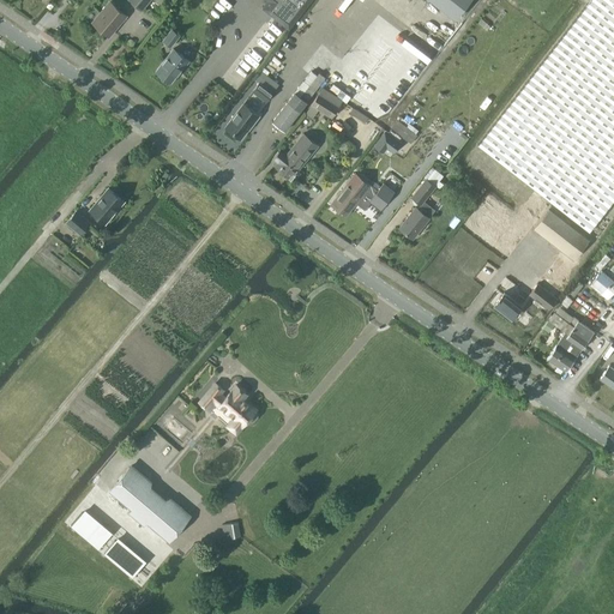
[(253,0),(289,28),(309,0),(253,0)]
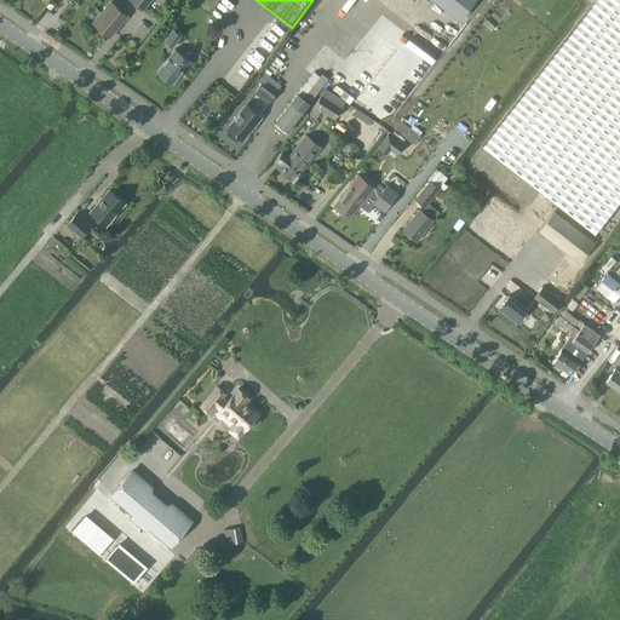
[(440,0),(458,13),(466,0),(440,0)]
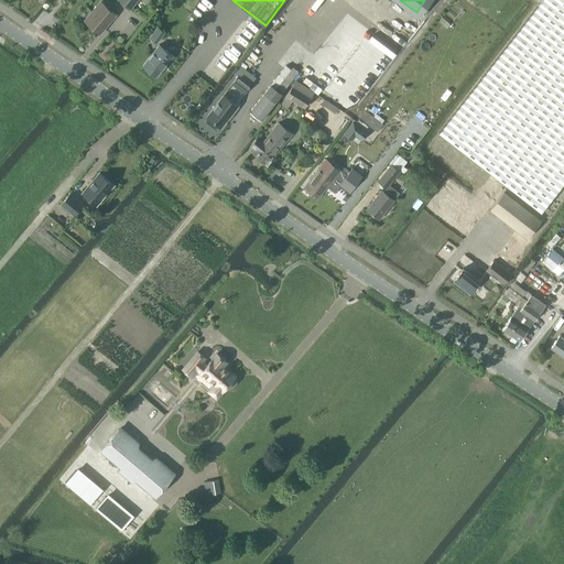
[(563,0),(540,0),(437,132),(541,213),(563,182),(563,0)]
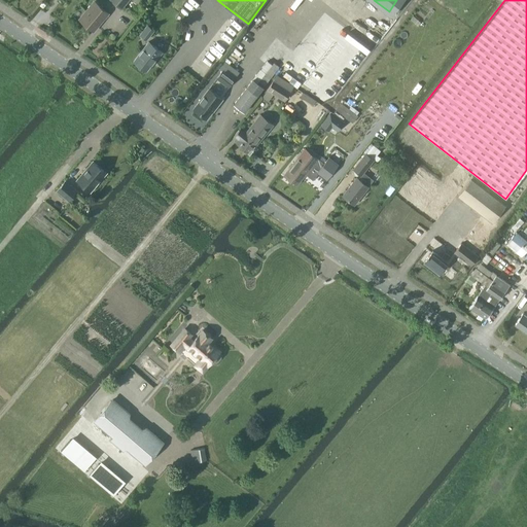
[(94,29),(108,11),(96,1),(80,19),(94,29)]
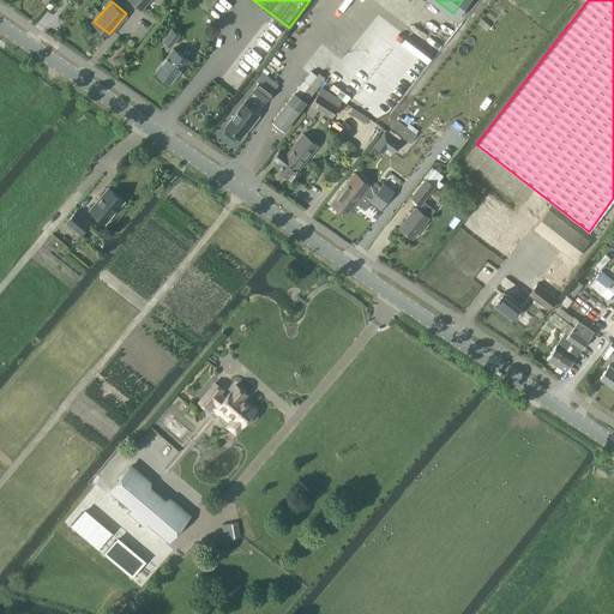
[(170,46),(180,35),(173,28),(163,40),(170,46)]
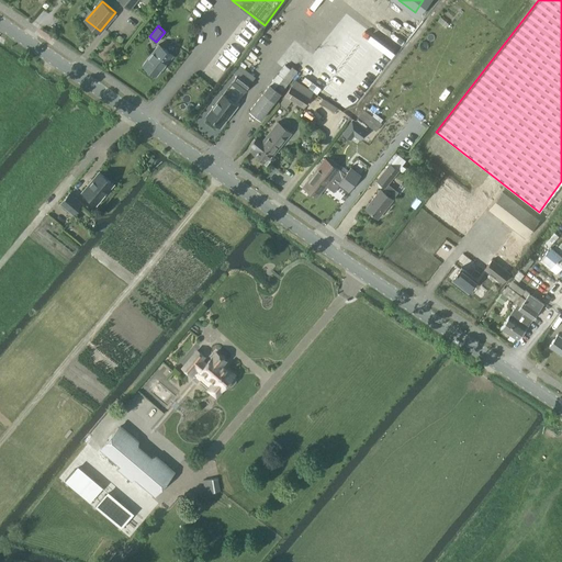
[(166,64),(172,55),(159,44),(143,64),(156,75),(161,68),(161,66),(165,63),(166,64)]
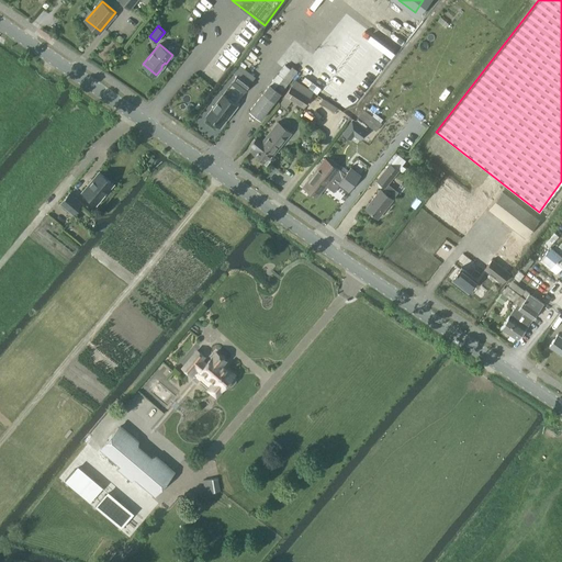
[(244,92),(253,80),(240,70),(232,82),(244,92)]
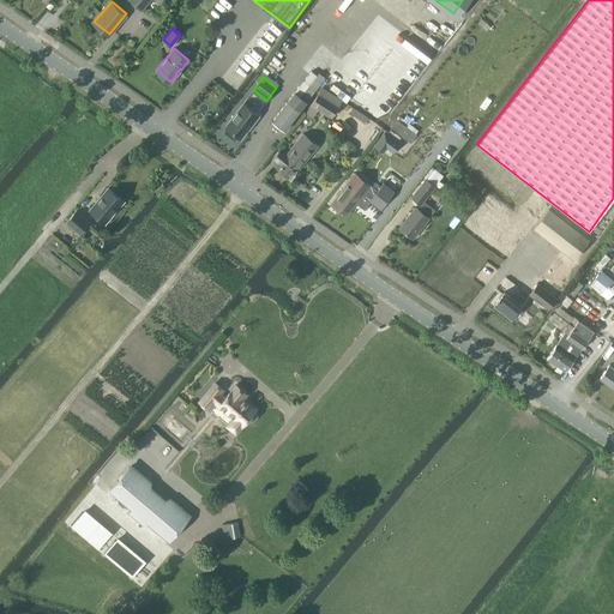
[(312,116),(318,108),(331,116),(341,101),(323,88),(319,92),(307,113),(312,116)]
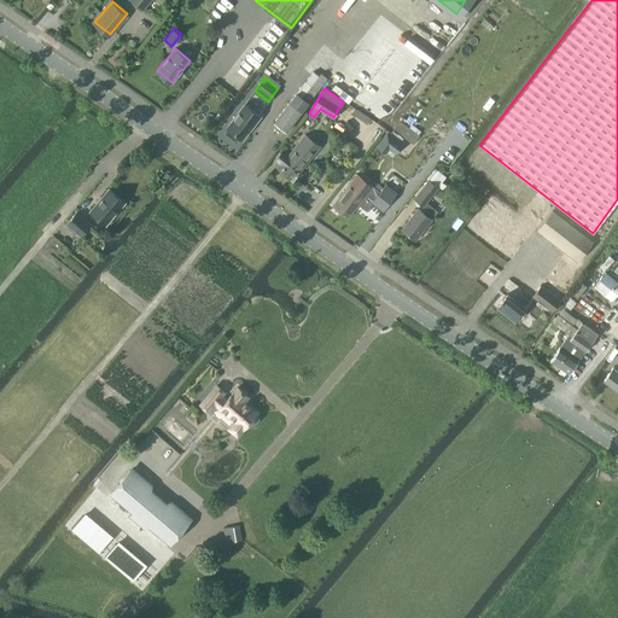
[(286,130),(309,101),(297,92),(274,121),(286,130)]
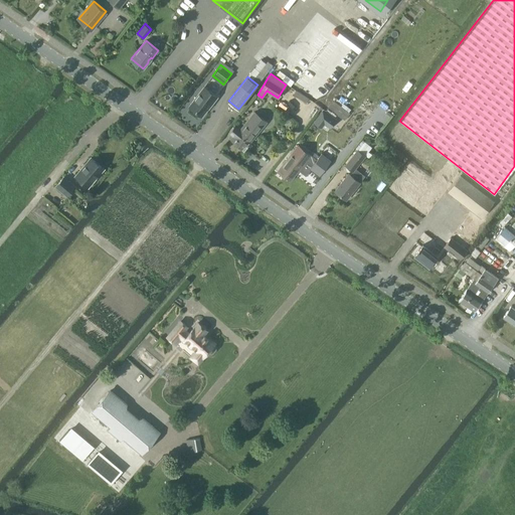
[(211,104),(217,97),(204,87),(189,106),(202,115),(211,104)]
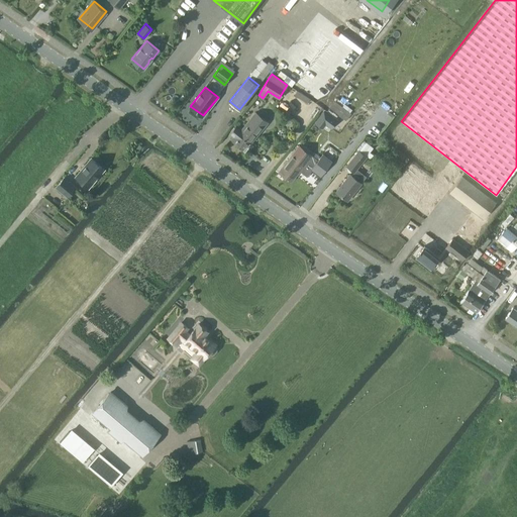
[(310,99),(298,91),(295,96),(307,104),(310,99)]
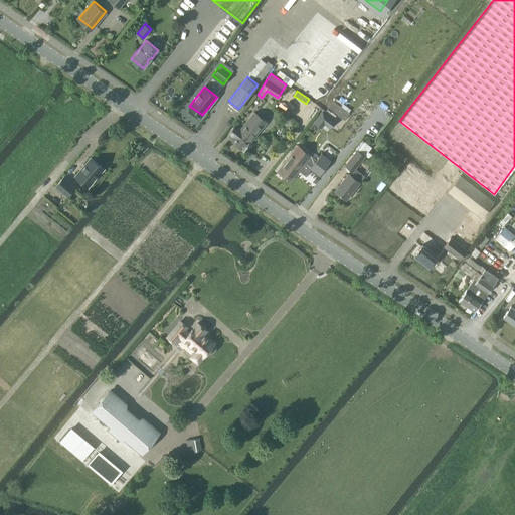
[(323,110),(313,123),(321,129),(324,125),(330,129),(337,121),(323,110)]
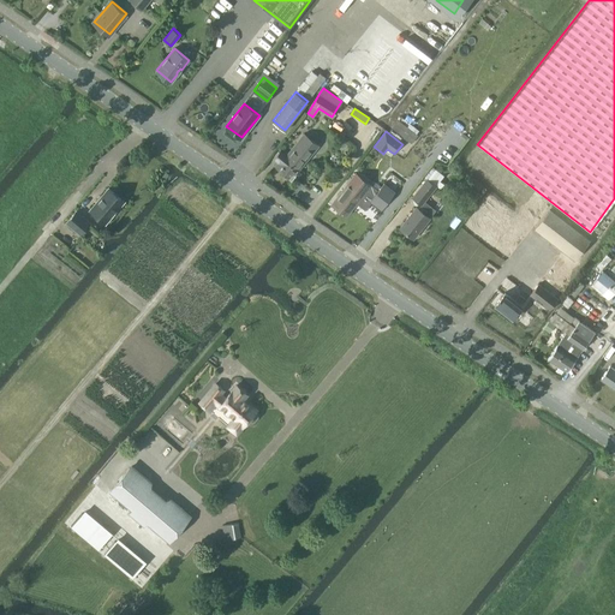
[(304,132),(287,153),(292,156),(287,162),(296,168),(303,159),(305,160),(318,144),(304,132)]
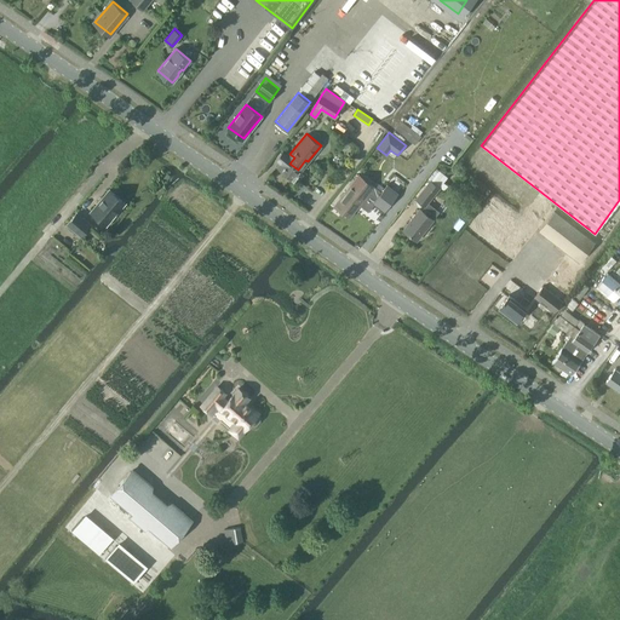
[(275,160),(280,164),(276,167),(291,178),(298,170),(290,164),(294,158),(290,154),(285,149),(275,160)]
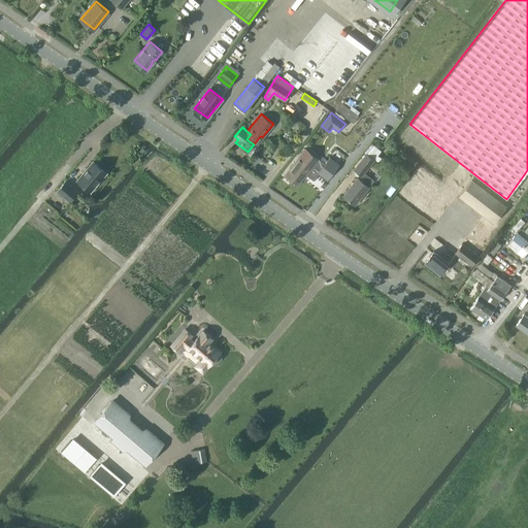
[(372,144),(354,169),(362,175),(381,151),(372,144)]
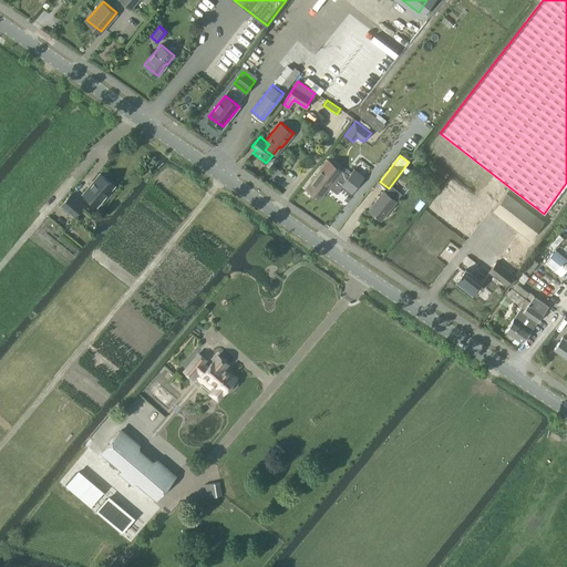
[(319,168),(306,188),(320,199),(329,187),(337,194),(342,186),(351,194),(364,176),(354,168),(349,175),(342,171),(328,160),(320,169),(319,168)]
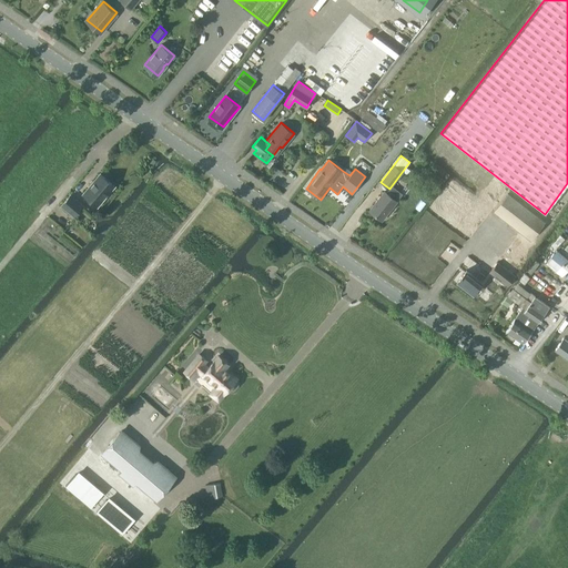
[(101,173),(83,194),(97,205),(114,185),(101,173)]
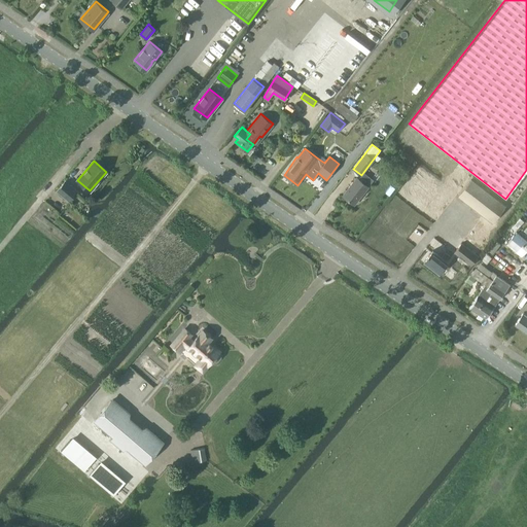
[(369,185),(357,176),(351,184),(350,183),(347,187),(348,188),(343,195),(354,204),(369,185)]
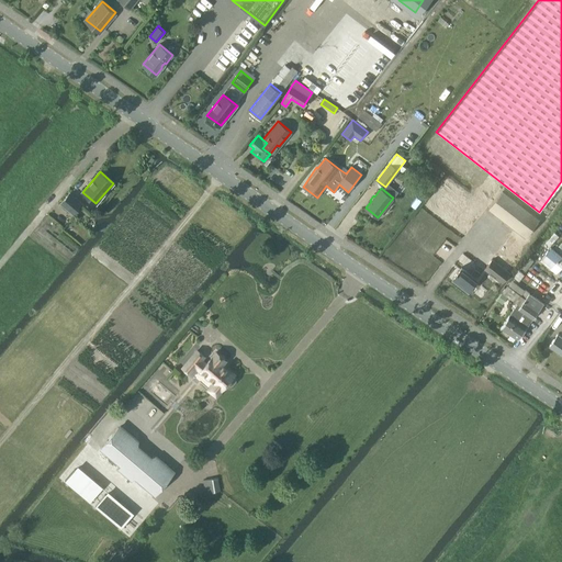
[(539,218),(502,190),(489,208),(526,236),(539,218)]
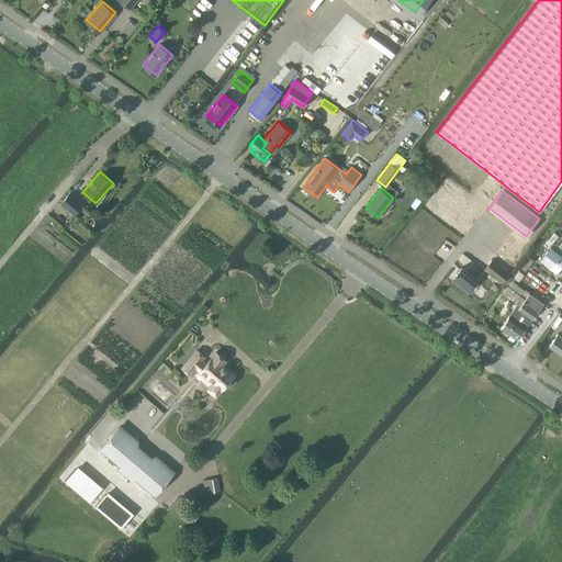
[(74,213),(82,203),(69,192),(62,202),(74,213)]
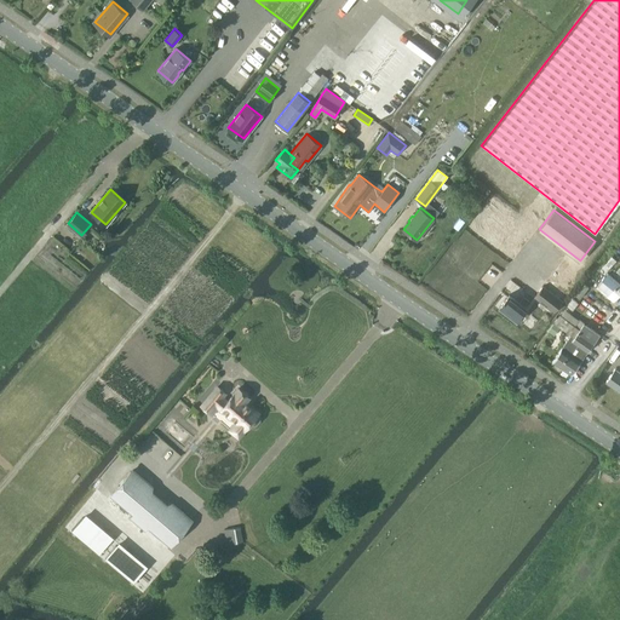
[(608,273),(596,286),(613,300),(619,292),(619,282),(619,281),(619,280),(619,275),(615,271),(612,275),(608,273)]
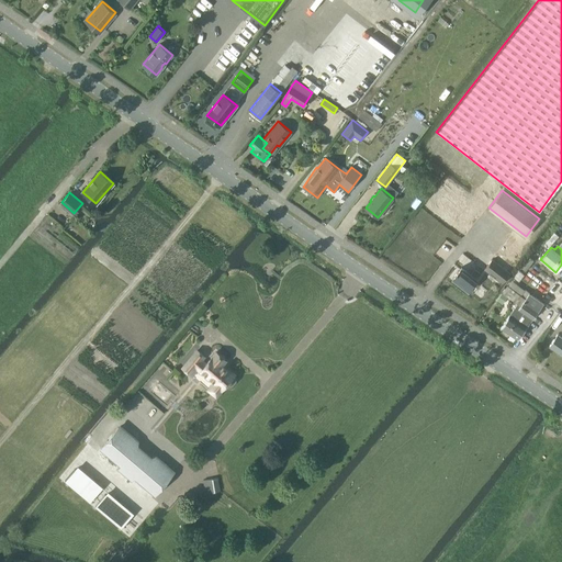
[(510,273),(492,259),(484,269),(503,284),(510,273)]
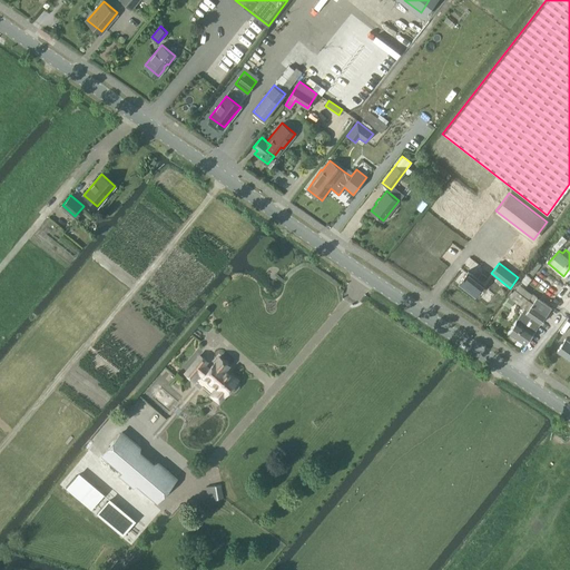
[(469,271),(459,283),(474,295),(484,283),(483,282),(488,277),(481,273),(478,278),(469,271)]
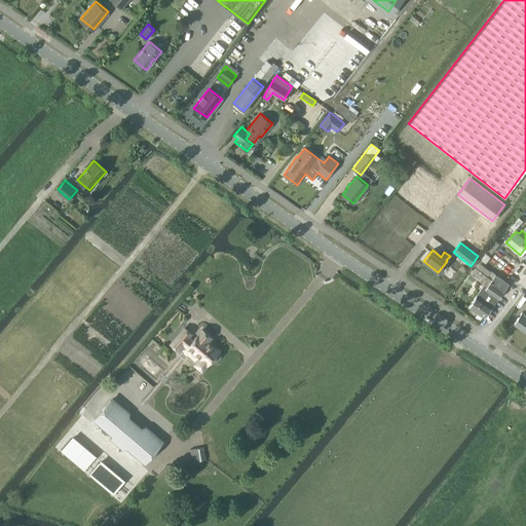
[(487,255),(482,261),(486,264),(491,258),(487,255)]
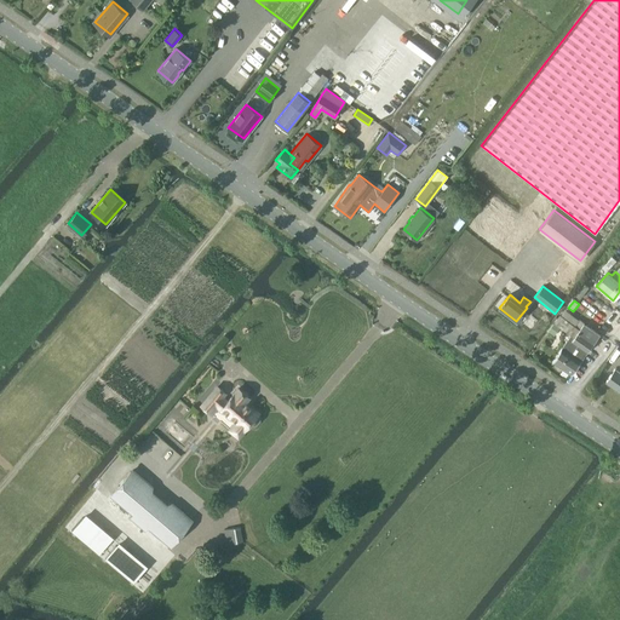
[(561,316),(555,322),(570,334),(574,337),(578,329),(561,316)]
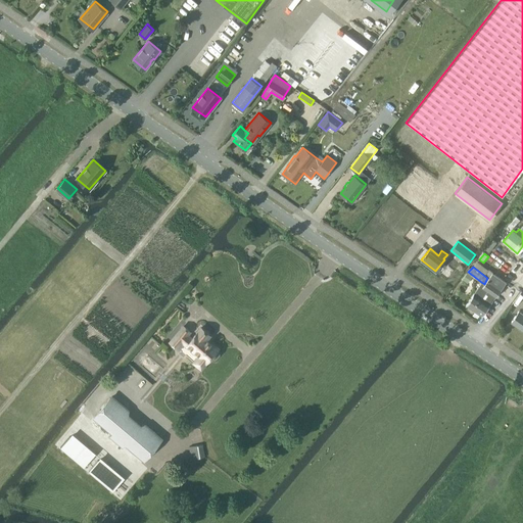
[(481,315),(483,315),(506,281),(491,272),(487,278),(484,284),(481,282),(466,304),(481,315)]
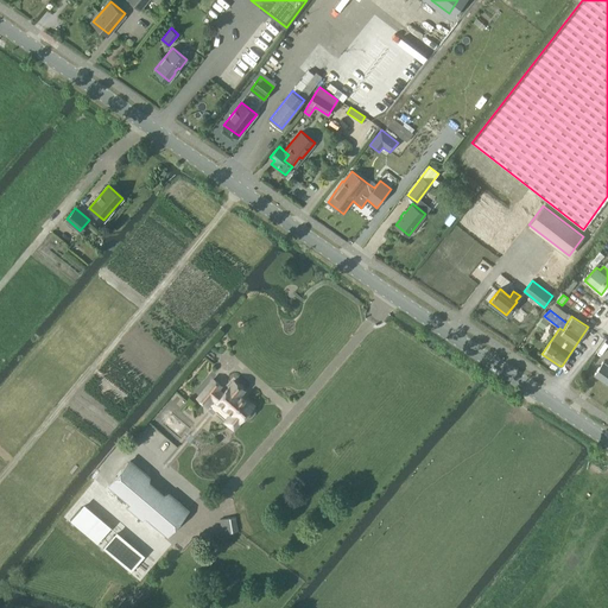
[(607,365),(603,361),(595,374),(607,382),(607,365)]
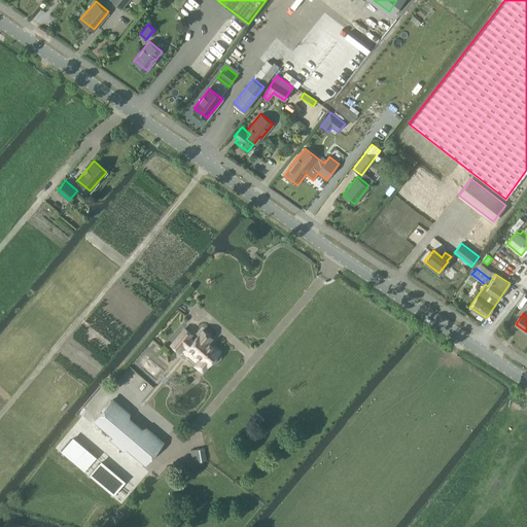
[(170,347),(181,355),(187,348),(208,366),(222,351),(209,341),(213,336),(204,328),(192,342),(189,339),(194,334),(187,328),(170,347)]
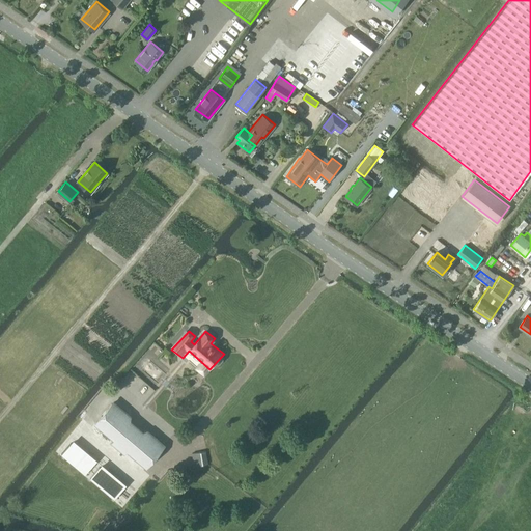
[(114,402),(95,424),(146,468),(165,446),(147,430),(144,432),(130,420),(132,418),(114,402)]
